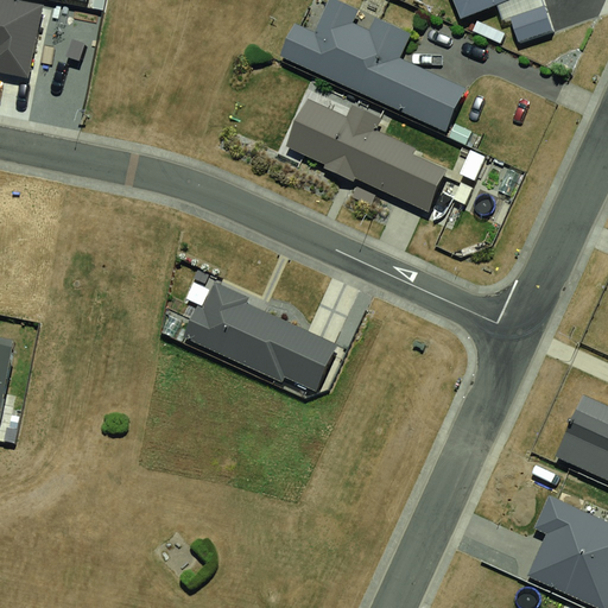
[(296,24),(280,56),(447,132),(468,88),(400,57),(411,35),(336,0),(329,0),(315,32),(296,24)]
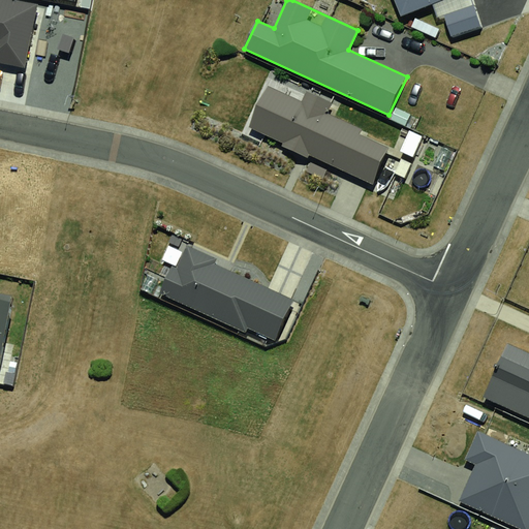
[(395,0),(401,16),(439,0),(395,0)]
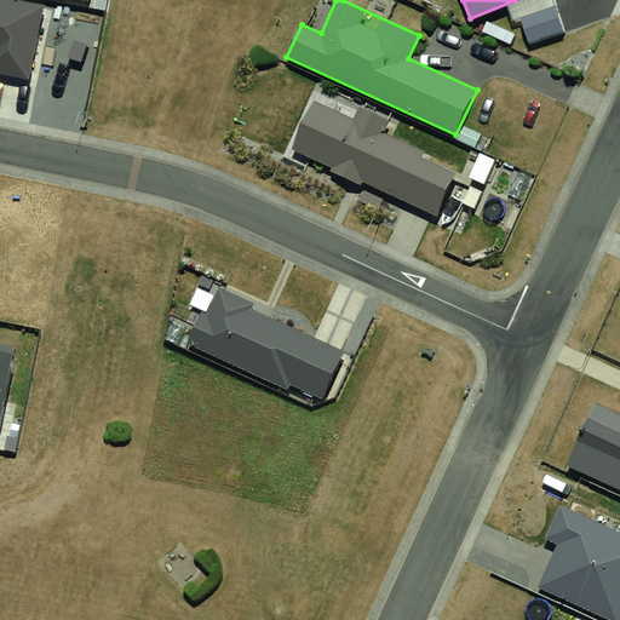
[(38,9),(0,1),(0,82),(23,89),(38,9)]
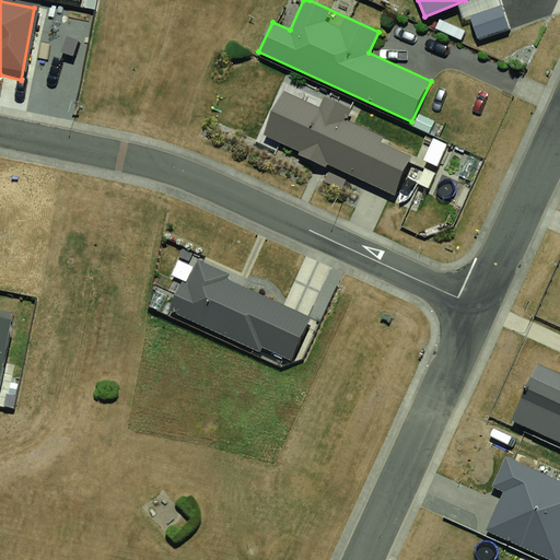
[(502,6),(470,16),(478,39),(510,28),(502,6)]
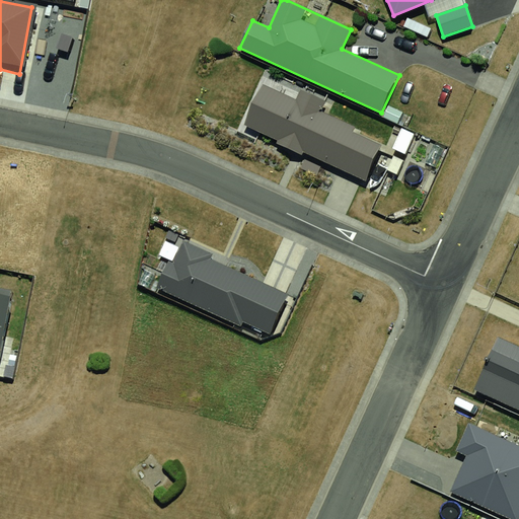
[(264,83),(243,125),(278,141),(277,143),(303,155),(304,152),(366,181),(383,144),(355,131),(357,127),(323,110),(328,100),(301,87),(295,98),(264,83)]
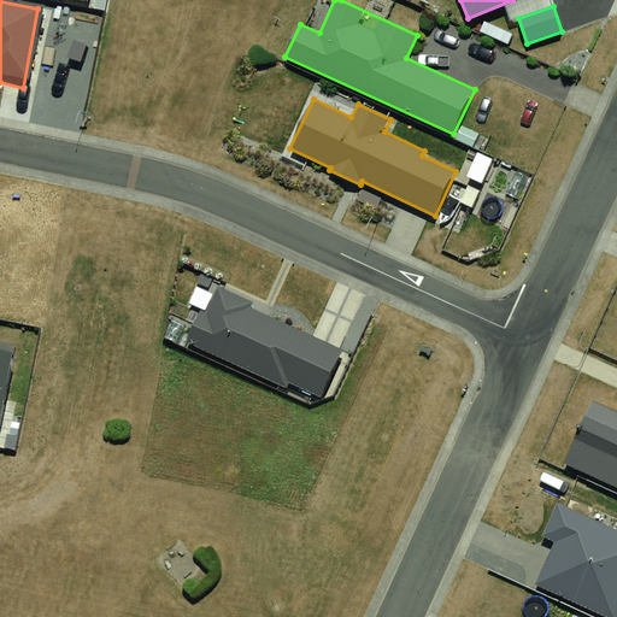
[(200,310),(186,342),(286,389),(289,383),(321,398),(344,351),(250,307),(252,303),(218,286),(206,312),(200,310)]
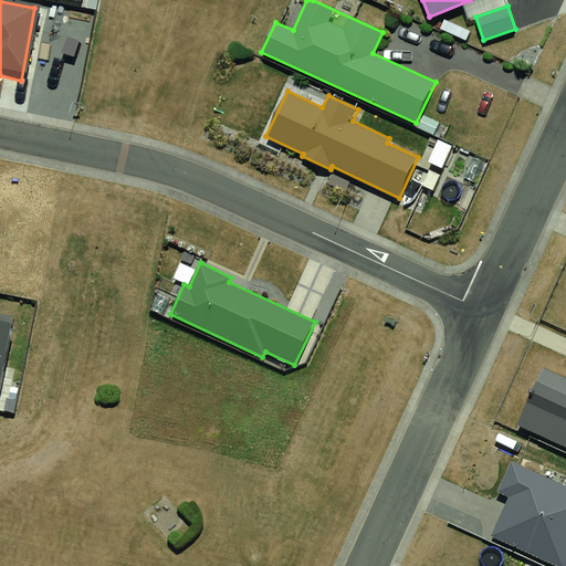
[(0,318),(0,394),(21,399),(38,327),(0,318)]
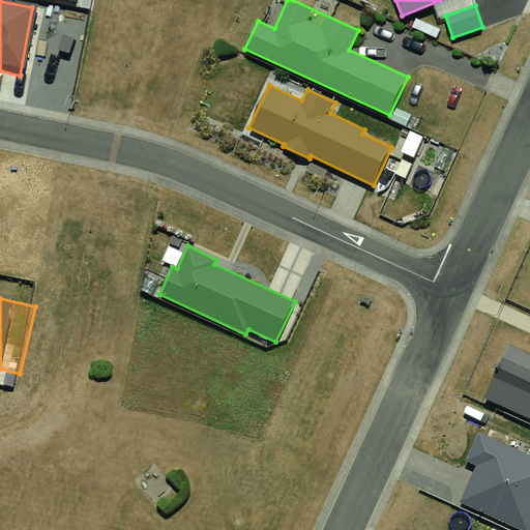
[(529,353),(508,344),(483,398),(529,418),(529,353)]
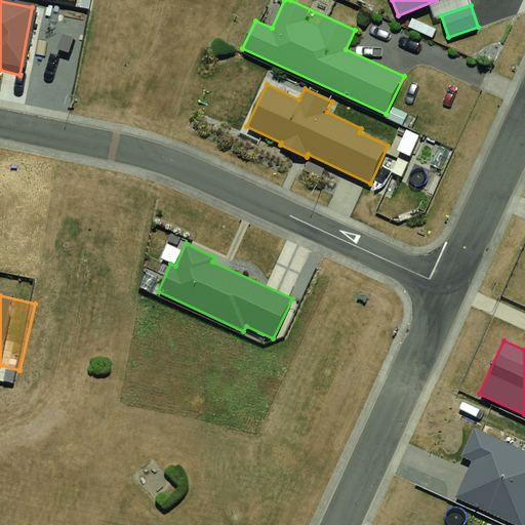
[(524,450),(474,428),(460,456),(472,461),(455,497),(517,524),(523,524),(524,522),(524,450)]
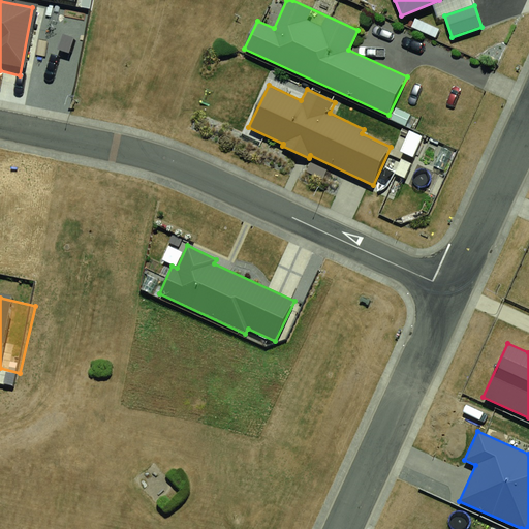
All buildings are outlined.
